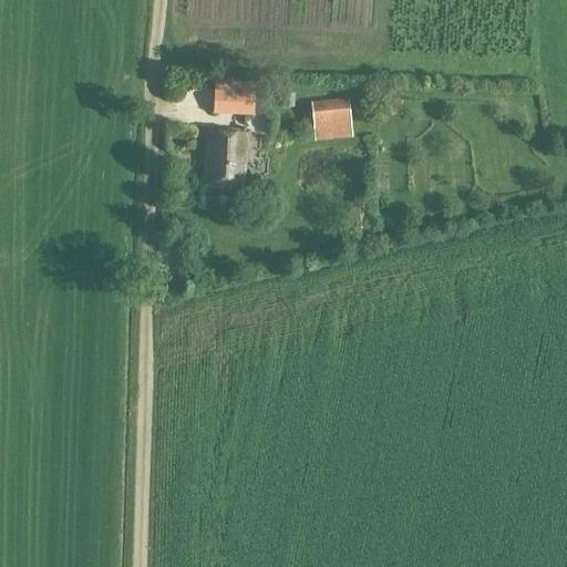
[(215,84),(214,114),(254,115),(255,85),(215,84)]
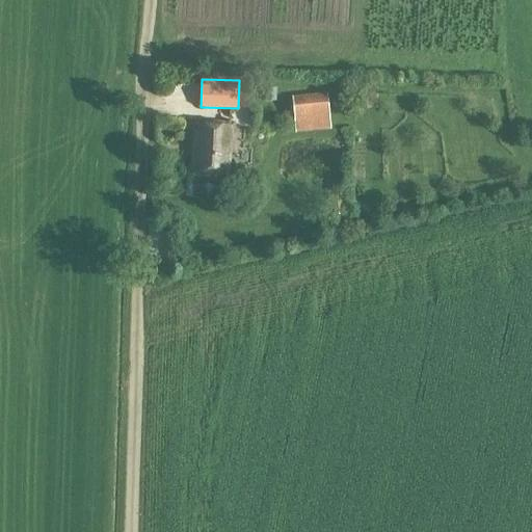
[(291,99),(293,118),(328,115),(326,95),(291,99)]
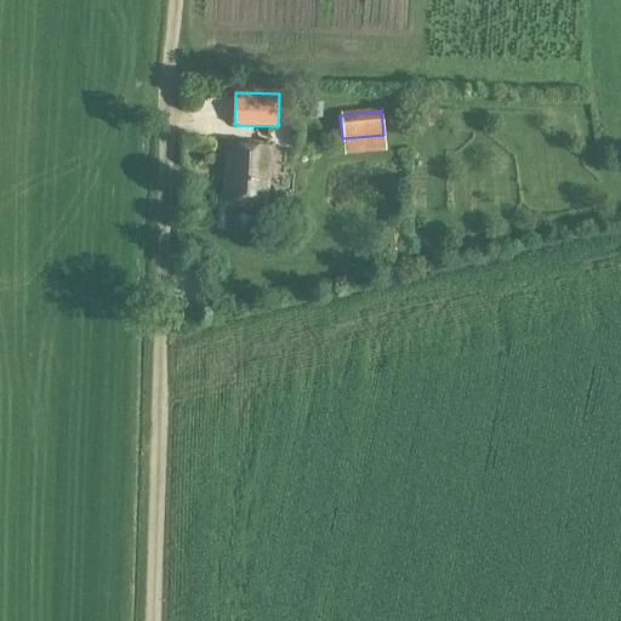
[(267,206),(271,149),(228,147),(224,204),(267,206)]
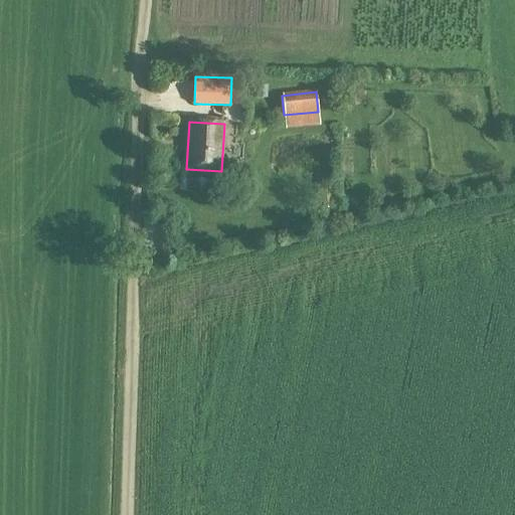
[(321,188),(322,208),(332,208),(332,188),(321,188)]
